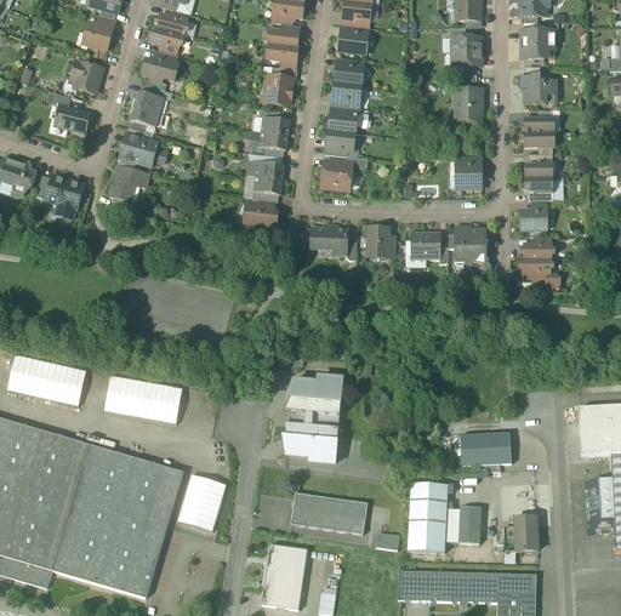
[(91,0),(90,4),(102,7),(117,11),(118,11),(120,0),(91,0)]
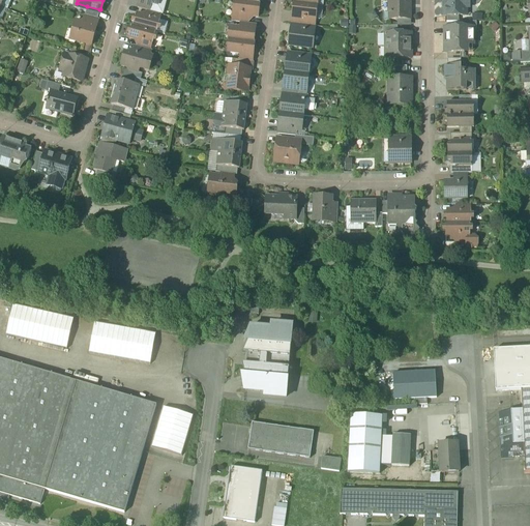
[(151,1),(147,0),(139,0),(138,4),(149,7),(150,8),(151,1)]
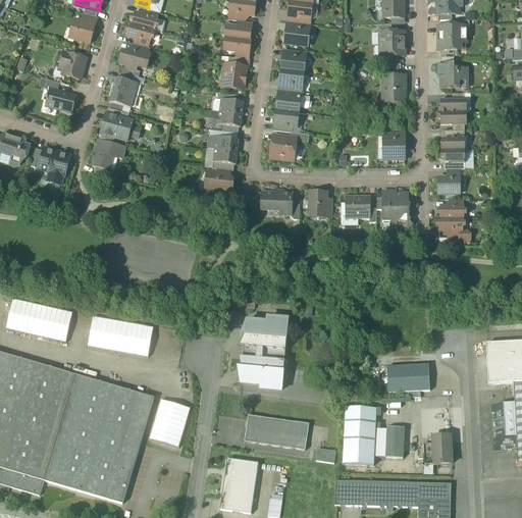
[(255,1),(247,0),(230,0),(230,2),(228,4),(230,6),(229,11),(233,11),(244,13),(254,14),(255,9),(253,7),(255,5),(256,1),(255,1)]
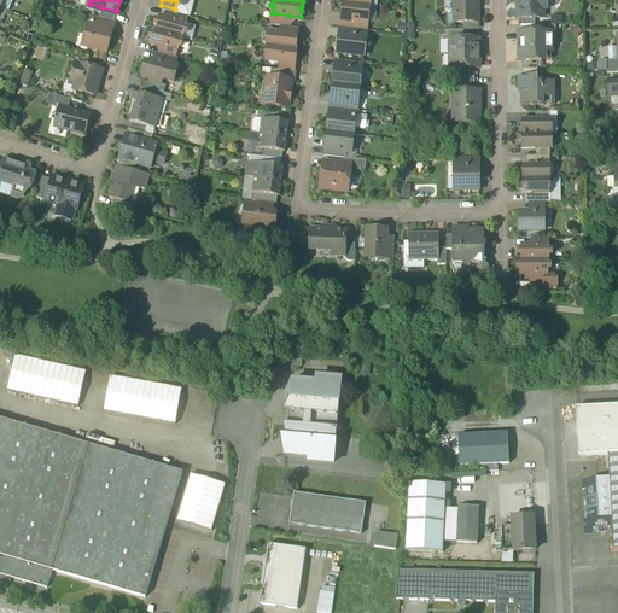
[(369,3),(343,0),(340,16),(342,16),(361,18),(368,19),(369,3)]
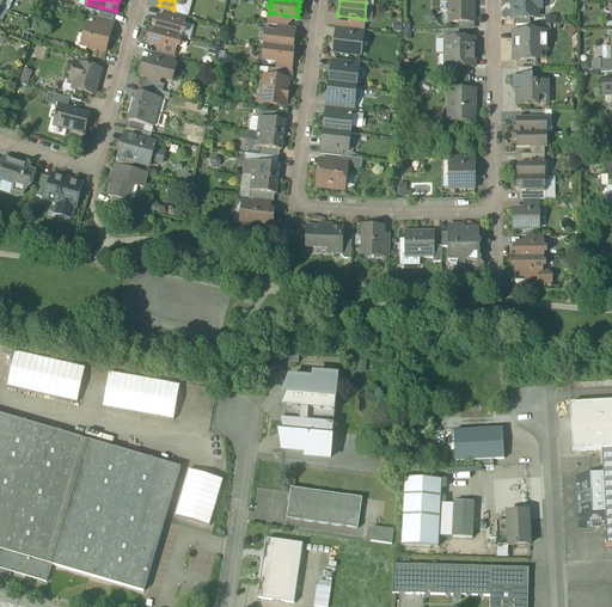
[(450,0),(450,11),(453,11),(453,19),(473,19),(473,0),(450,0)]
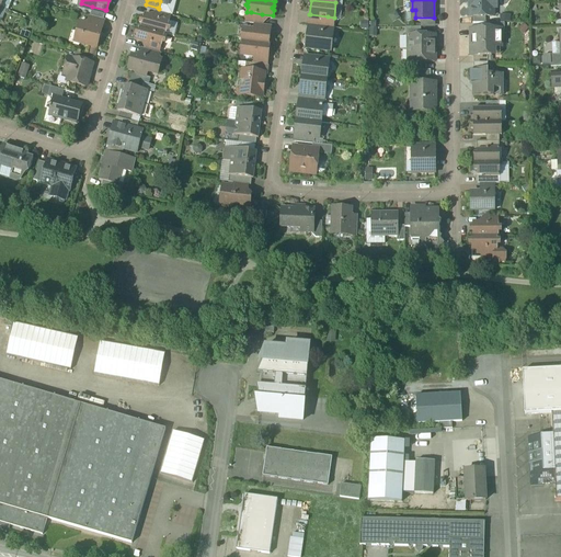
[(469,0),(470,13),(472,13),(485,13),(490,13),(490,6),(496,6),(496,0),(469,0)]
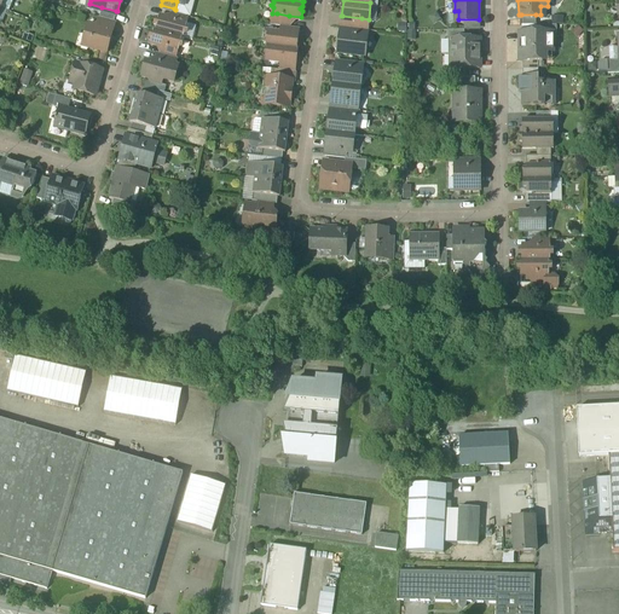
[(116,11),(102,7),(99,13),(114,18),(116,11)]
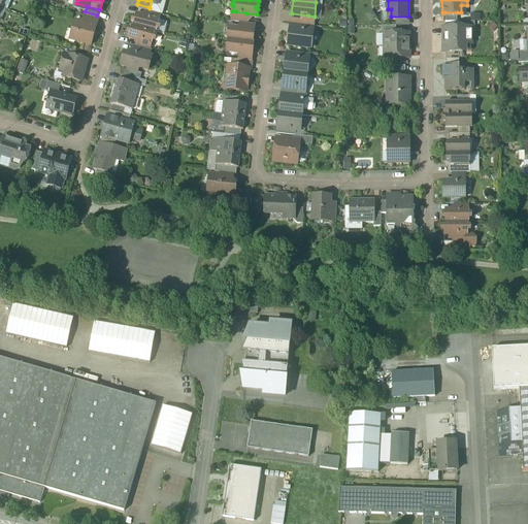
[(150,8),(149,7),(146,13),(160,18),(161,11),(150,8)]
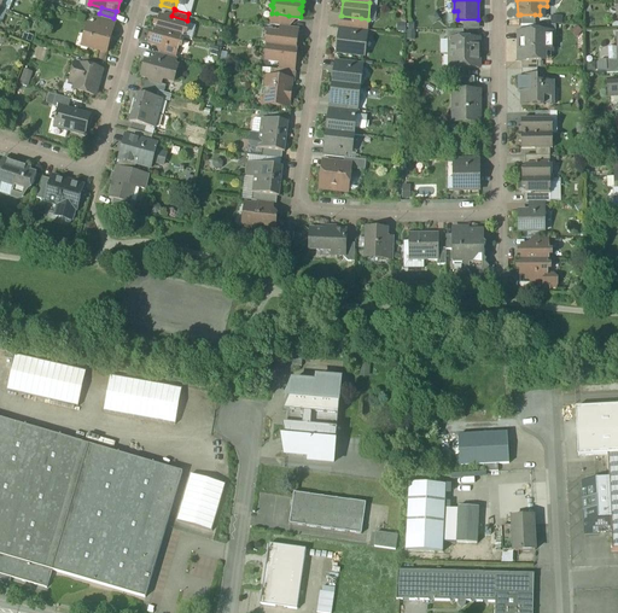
[(172,16),(159,12),(156,27),(182,34),(184,34),(187,21),(172,16)]
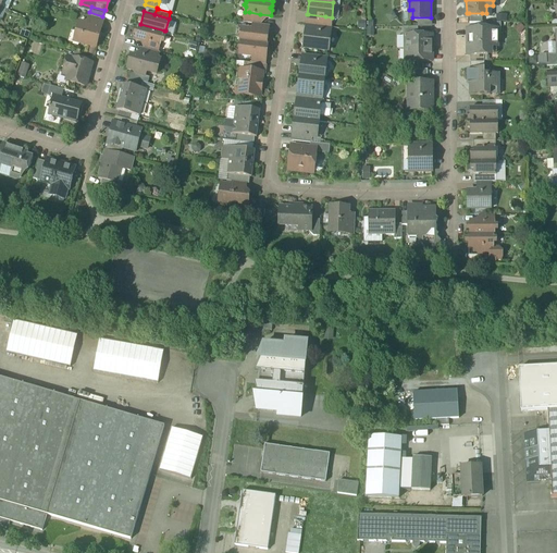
[(89,12),(87,21),(100,25),(103,16),(102,16),(89,12)]
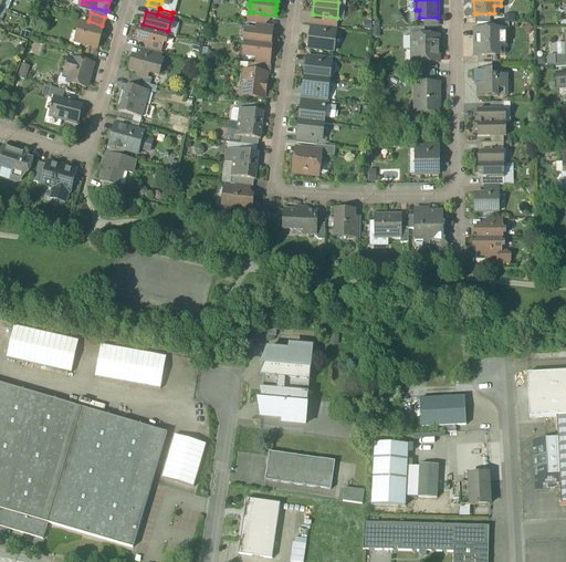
[(264,14),(253,12),(252,20),(258,21),(263,22),(264,14)]
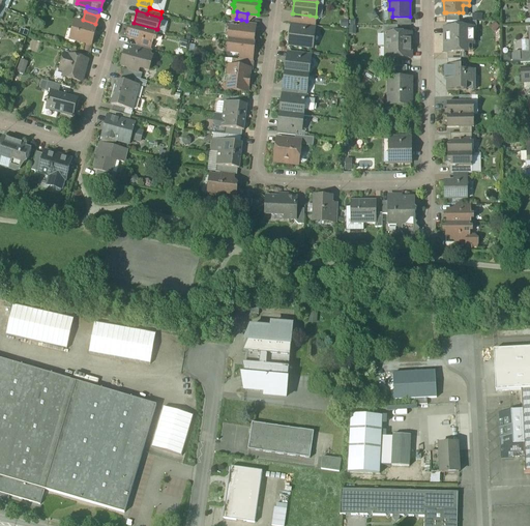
[(310,16),(293,13),(292,20),(315,23),(316,17),(310,16)]
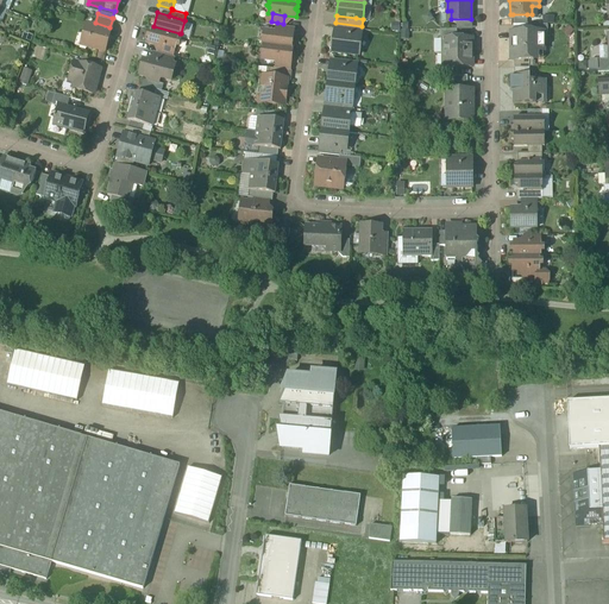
[(95,23),(88,21),(86,32),(89,33),(87,44),(105,49),(111,27),(110,27),(95,23)]
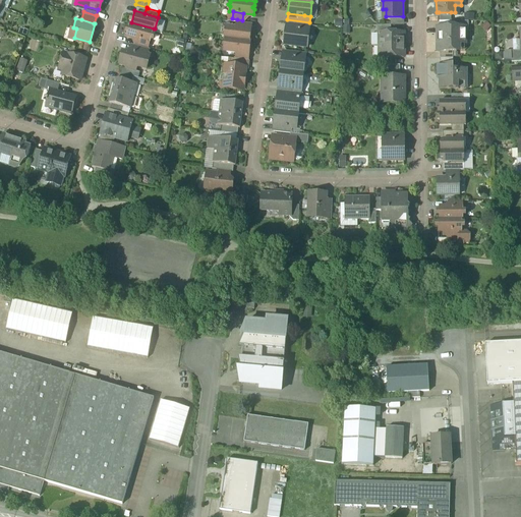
[(309,22),(287,19),(286,25),(286,26),(302,29),(302,27),(309,29),(309,22)]
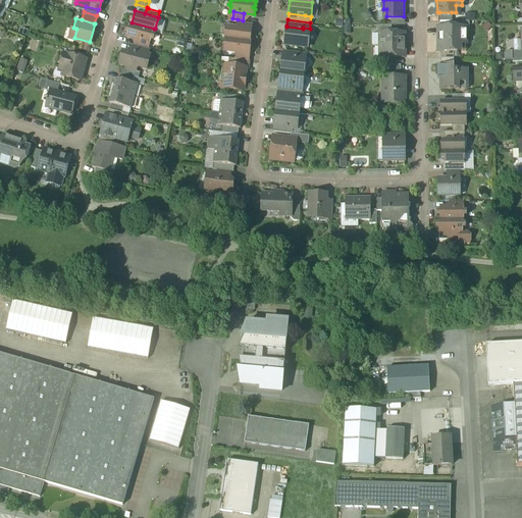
[(132,22),(131,22),(127,34),(138,37),(150,41),(151,41),(154,29),(132,22)]
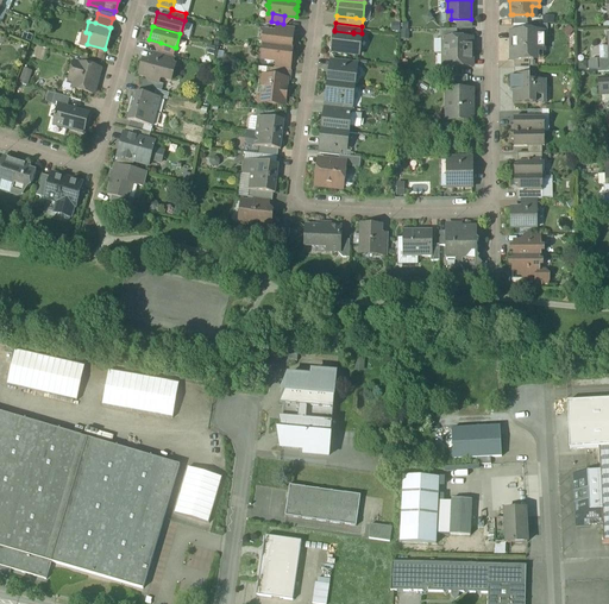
[(457,26),(440,26),(440,36),(444,36),(444,35),(457,35),(457,26)]
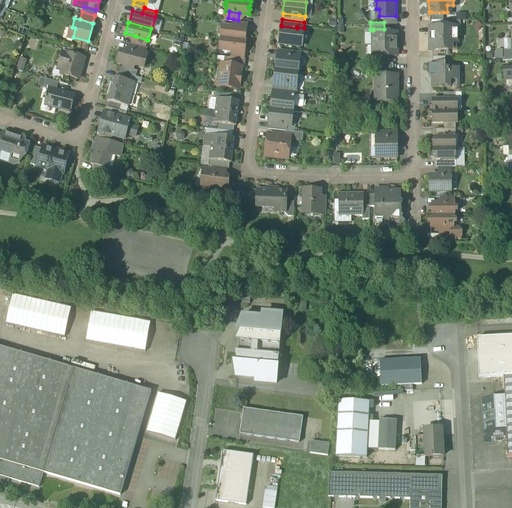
[(232,25),(225,24),(224,30),(222,31),(221,36),(222,36),(245,39),(246,37),(244,35),(244,32),(246,33),(247,27),(245,26),(232,25)]
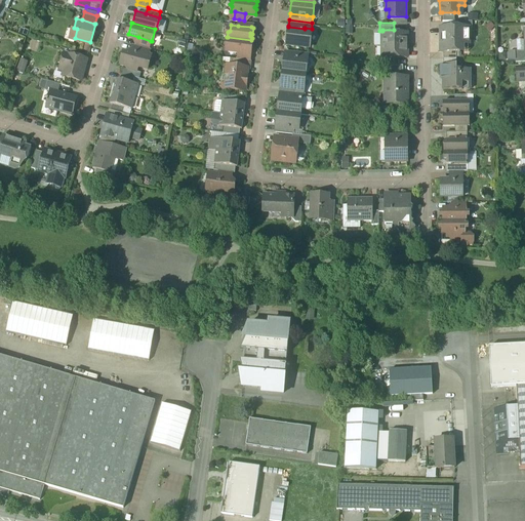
[(455,25),(440,25),(440,32),(442,32),(442,49),(443,49),(456,49),(459,49),(459,41),(469,41),(469,26),(469,25),(455,25)]
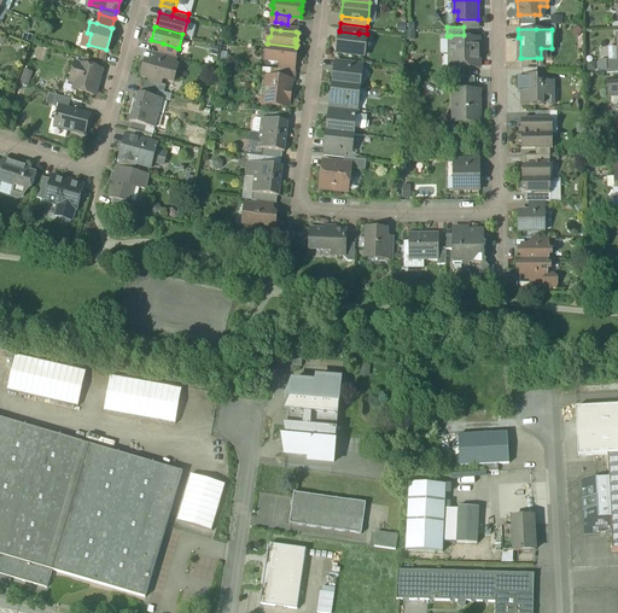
[(359,34),(339,31),(339,30),(337,50),(365,52),(367,34),(359,33),(359,34)]
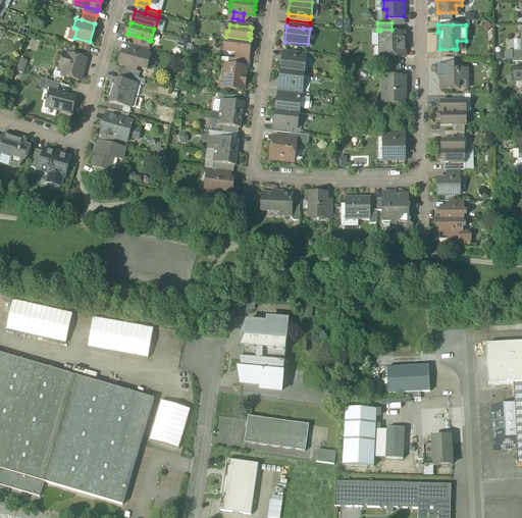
[(392,30),(380,30),(380,31),(380,42),(405,42),(404,30),(392,30)]
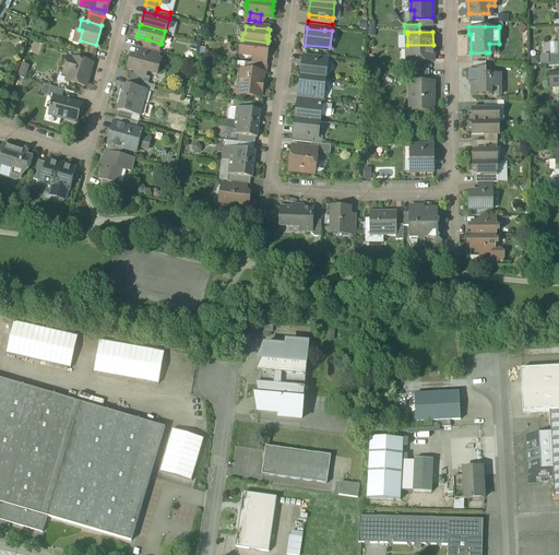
[(161,44),(147,39),(145,46),(159,49),(161,44)]
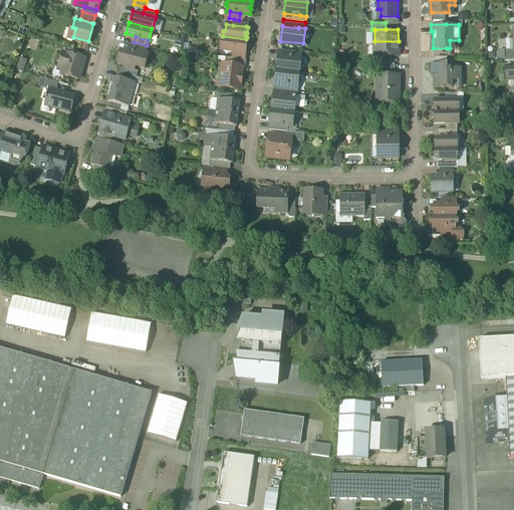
[(246,39),(223,36),(223,41),(224,43),(224,48),(244,50),(246,51),(246,45),(245,44),(245,42),(247,41),(247,39),(246,39)]
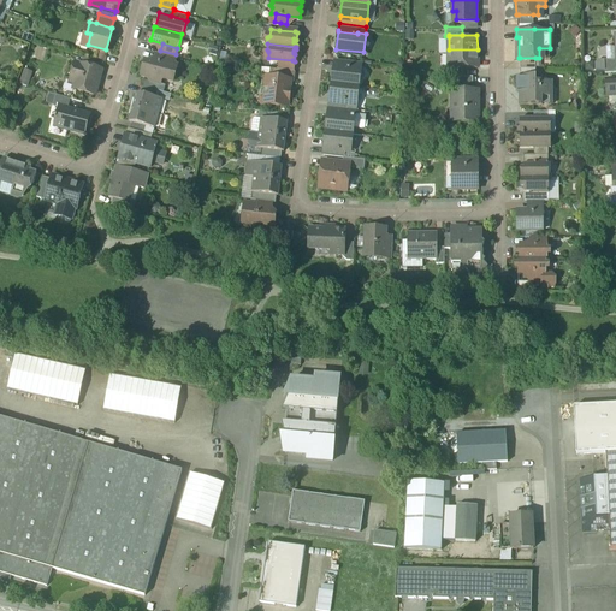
[(478,49),(449,49),(449,64),(449,65),(462,65),(478,65),(478,49)]
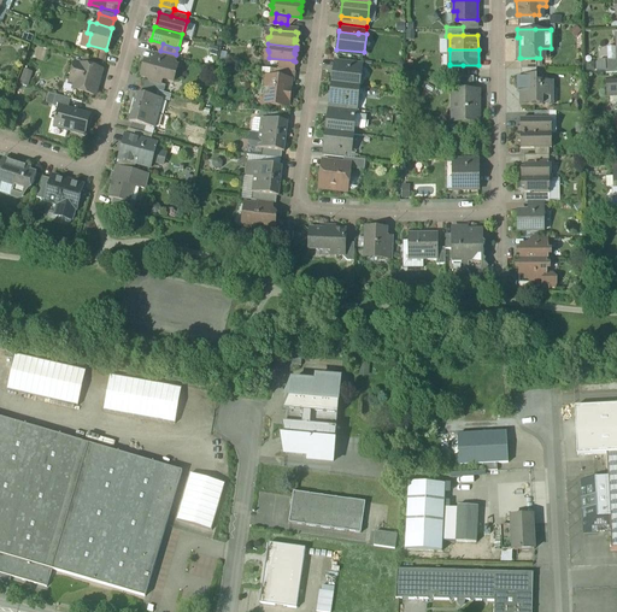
[(176,56),(158,51),(157,57),(175,62),(176,56)]
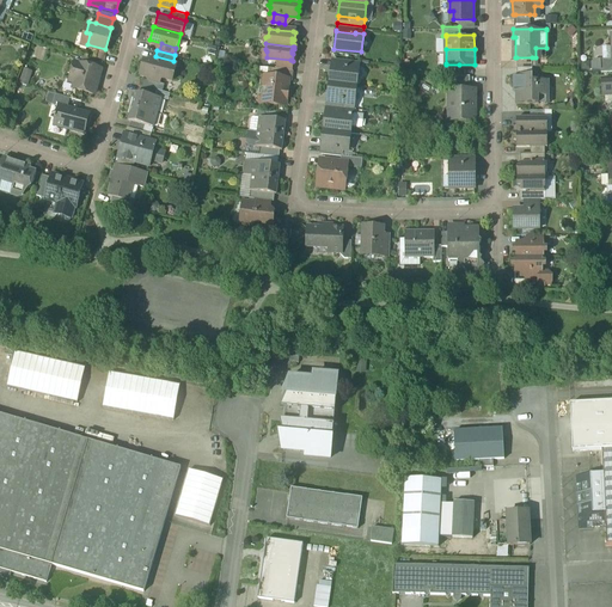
[(103,60),(83,54),(80,61),(101,67),(103,60)]
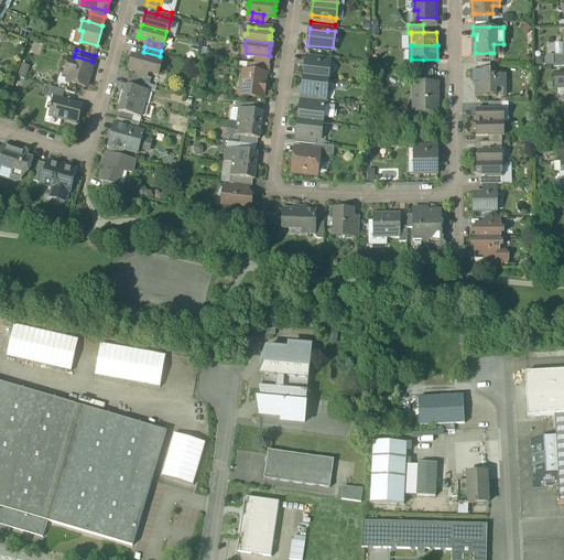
[(563,51),(553,52),(554,64),(563,63),(563,51)]
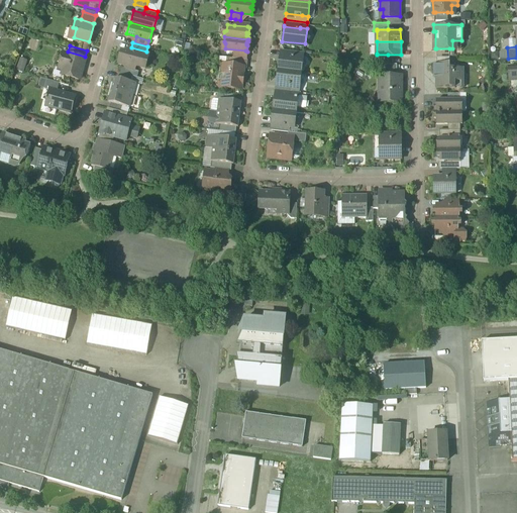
[(146,52),(131,47),(126,50),(121,49),(118,61),(126,63),(125,65),(134,68),(135,64),(145,66),(148,53),(146,52)]
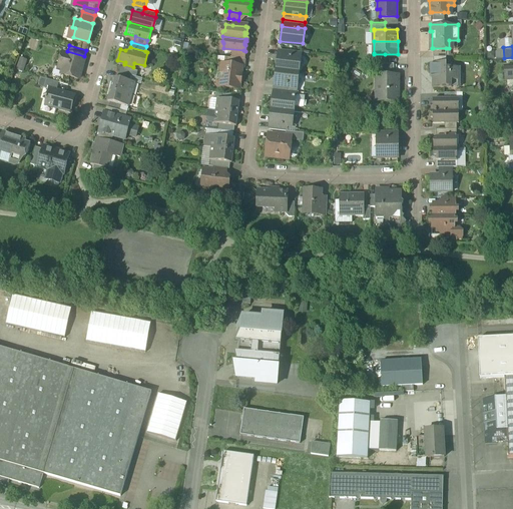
[(302,49),(280,47),(279,53),(295,55),(295,54),(301,55),(302,49)]
